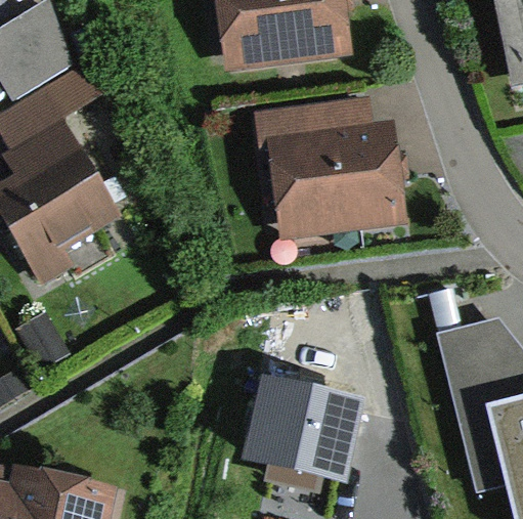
[(0,126),(13,148),(64,120),(117,87),(98,53),(76,68),(50,0),(39,0),(0,26),(0,76),(17,104),(0,114),(0,126)]
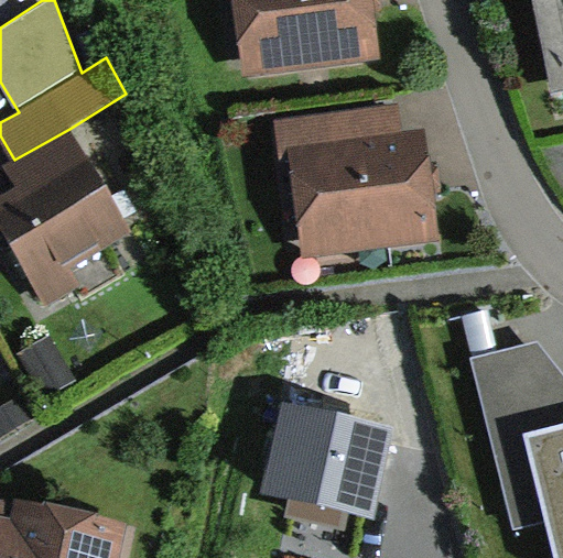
[(230,0),(240,76),(382,59),(375,0),(230,0)]
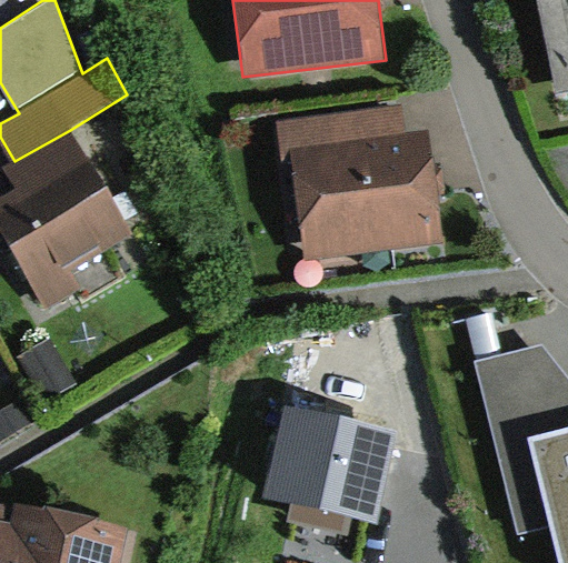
[(544,0),(562,97),(567,94),(567,0),(544,0)]
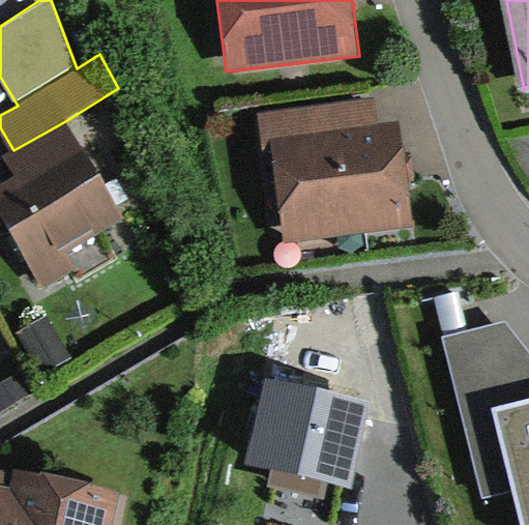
[(262,149),(270,148),(282,237),(411,221),(399,125),(375,128),(371,97),(258,112),(262,149)]
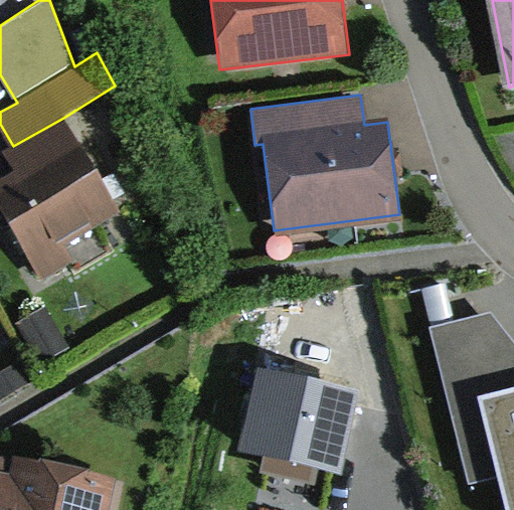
[(119,213),(63,118),(13,146),(2,152),(13,172),(0,179),(0,214),(38,281),(74,261),(64,243),(119,213)]
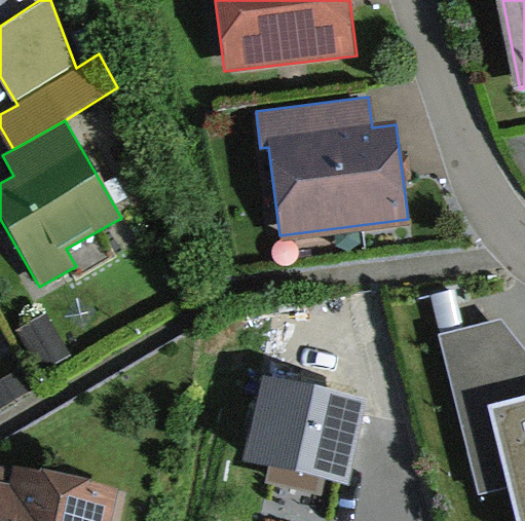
[(524,520),(524,349),(500,320),(438,334),(480,494),(507,487),(515,520),(524,520)]
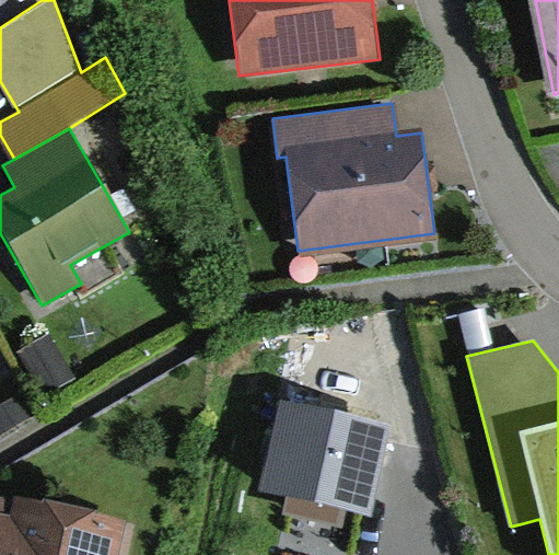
[(385,423),(280,400),(260,492),(365,513),(385,423)]
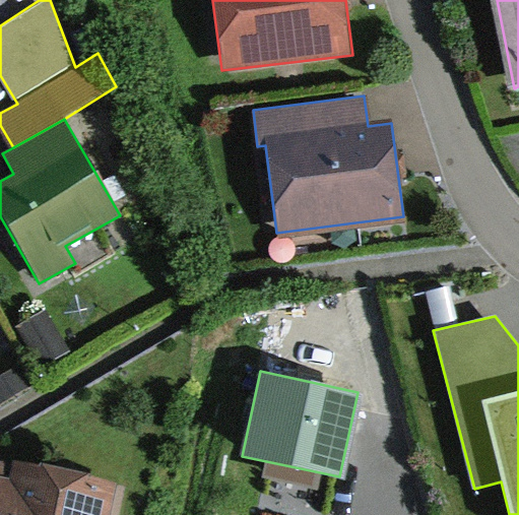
[(0,514),(105,514),(111,486),(0,464),(0,514)]
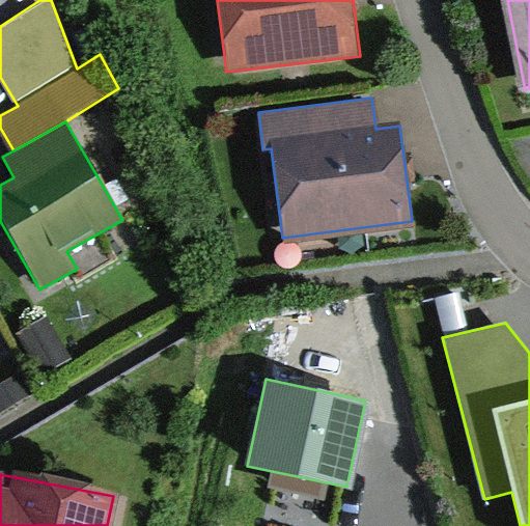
All buildings are outlined.
